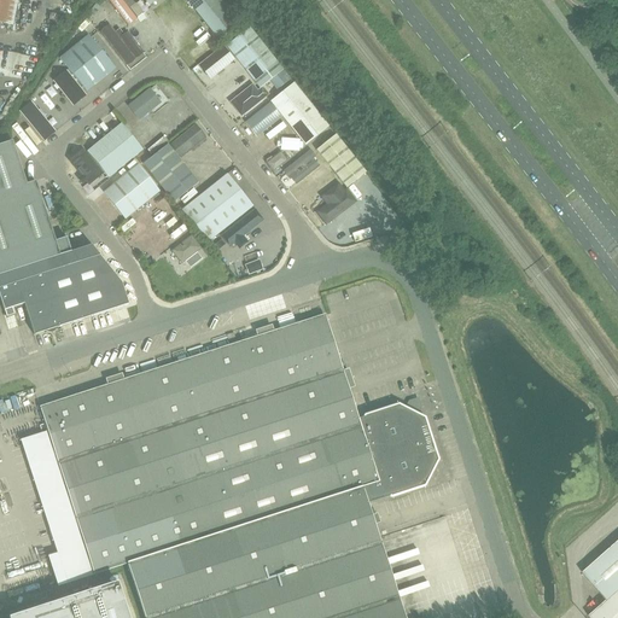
[(18,0),(0,0),(0,23),(15,25),(18,0)]
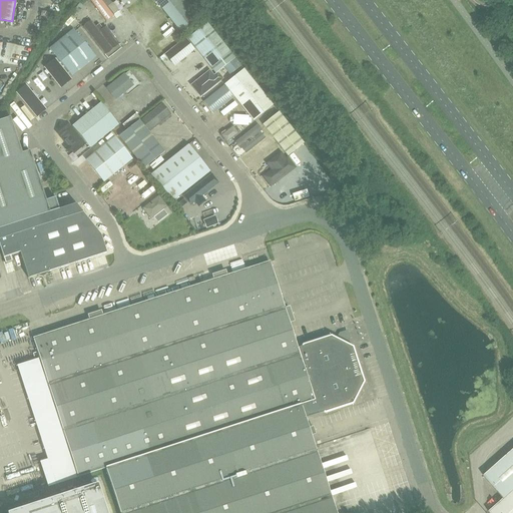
[(88,0),(105,22),(114,16),(101,0),(88,0)]
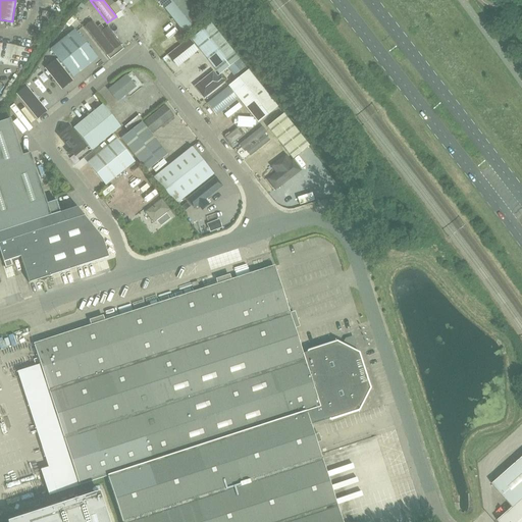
[(156,0),(184,34),(203,18),(188,0),(156,0)]
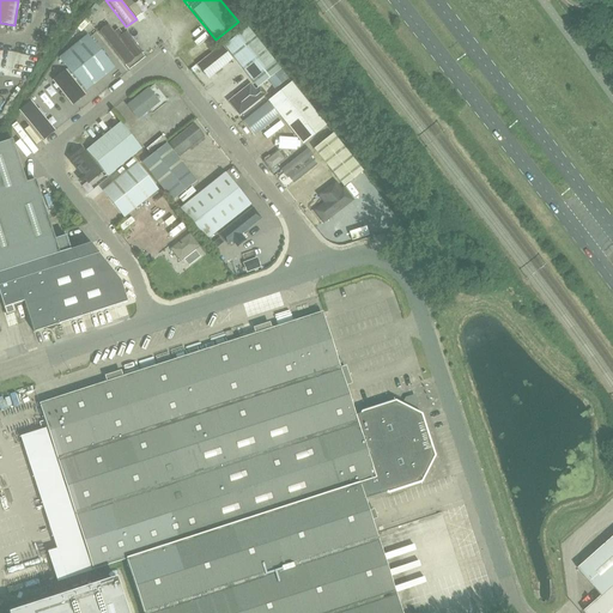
[(110,25),(101,31),(128,67),(145,55),(127,31),(120,37),(110,25)]
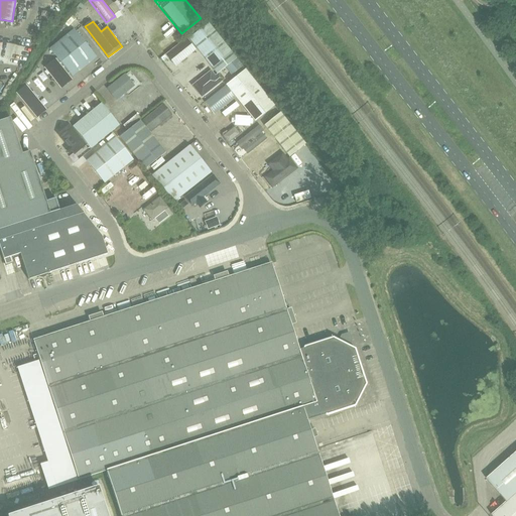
[(208,24),(188,38),(211,68),(230,52),(208,24)]
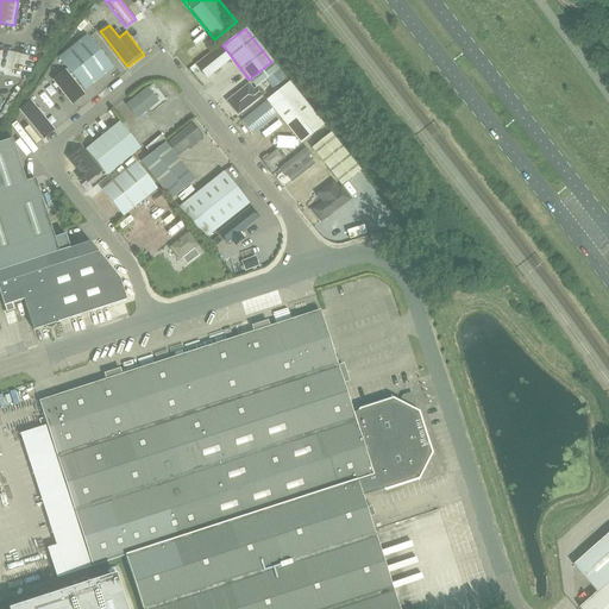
[(87,36),(58,58),(85,90),(113,68),(87,36)]
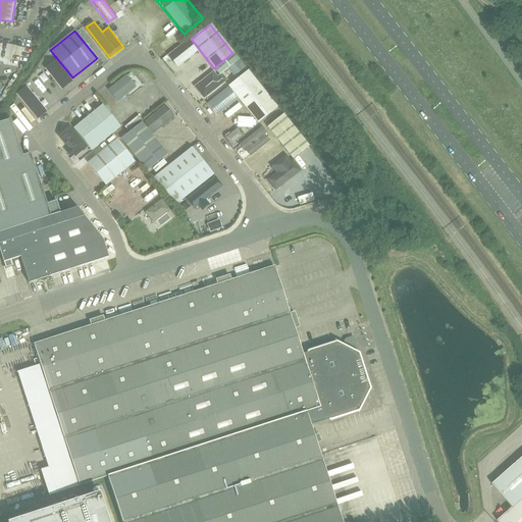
[(168,50),(176,44),(171,39),(164,45),(168,50)]
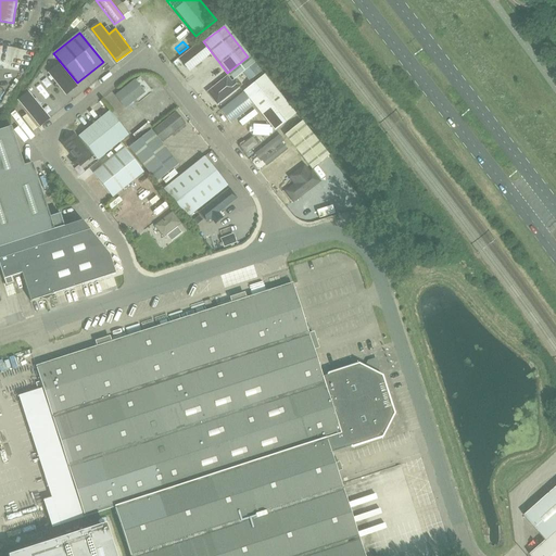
[(179,61),(188,73),(210,55),(201,43),(179,61)]
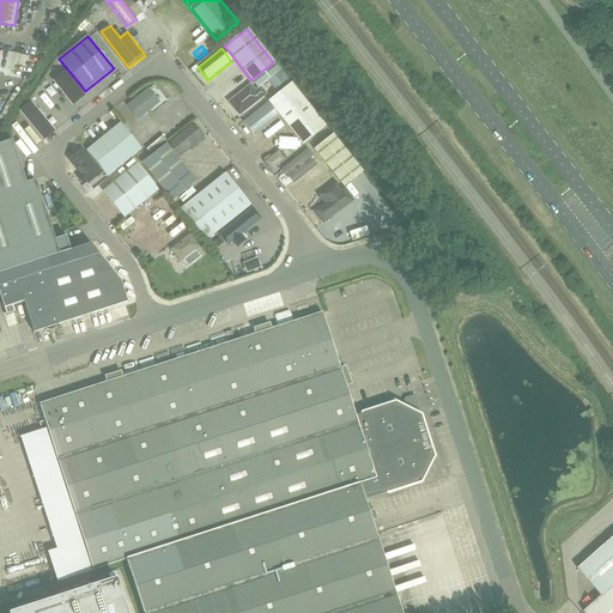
[(290,83),(268,101),(280,116),(295,135),(302,144),(325,126),(317,117),(290,83)]
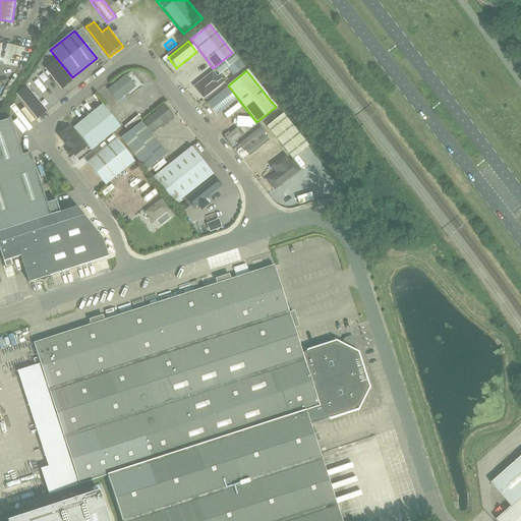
[(213,71),(193,87),(204,100),(228,80),(222,73),(217,76),(213,71)]
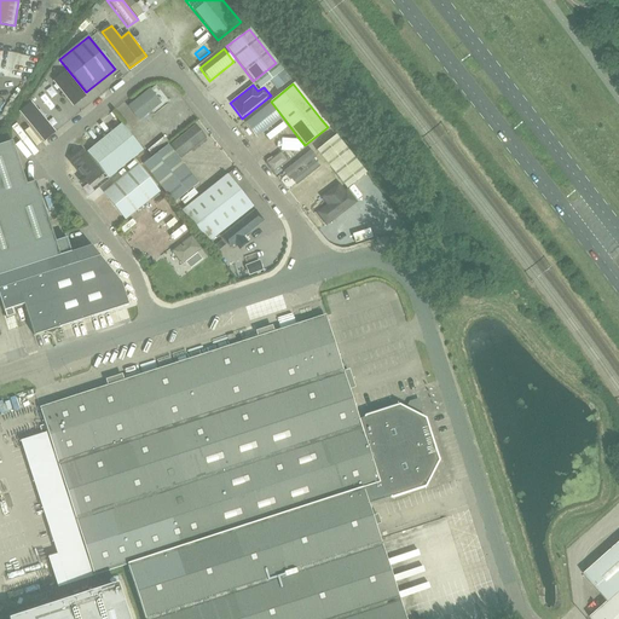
[(138,121),(161,104),(149,88),(126,105),(138,121)]
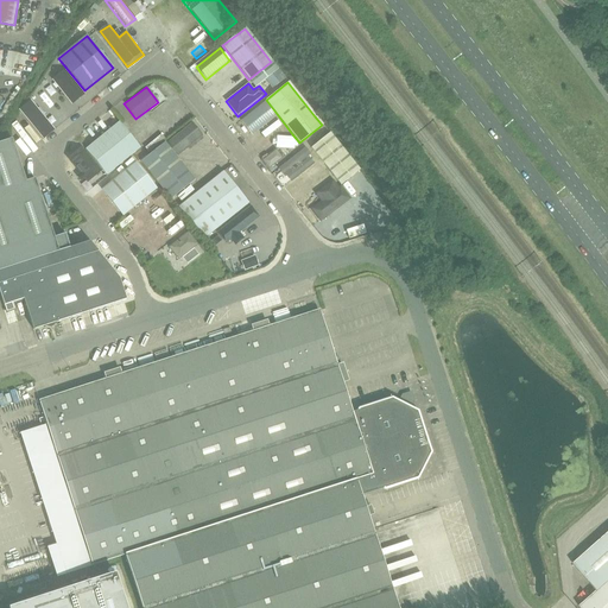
[(30,100),(19,107),(44,138),(54,131),(30,100)]
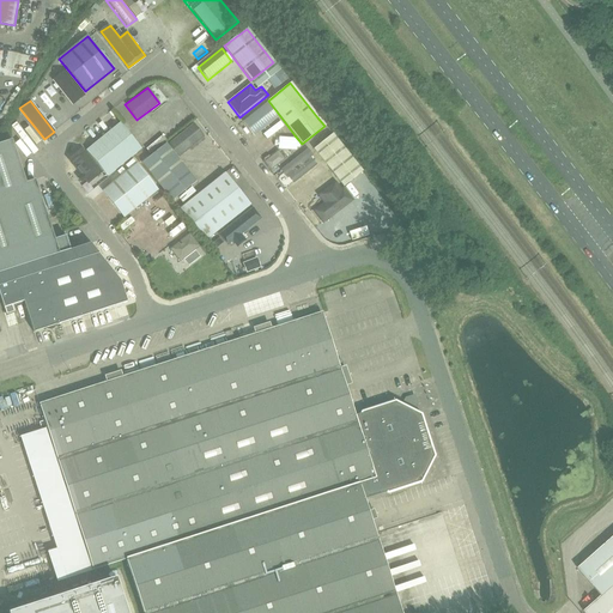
[(242,121),(254,137),(280,116),(268,101),(242,121)]
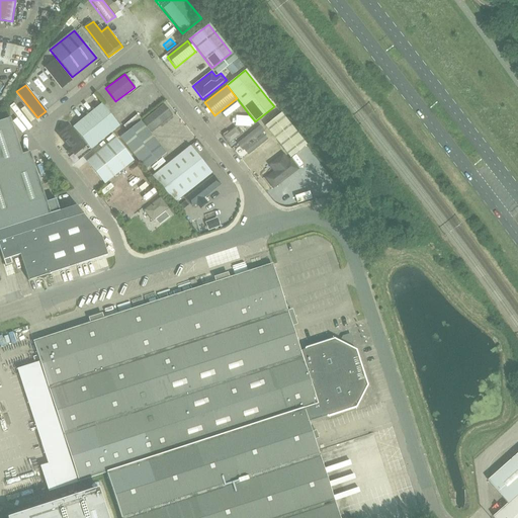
[(72,127),(90,150),(118,126),(101,104),(72,127)]
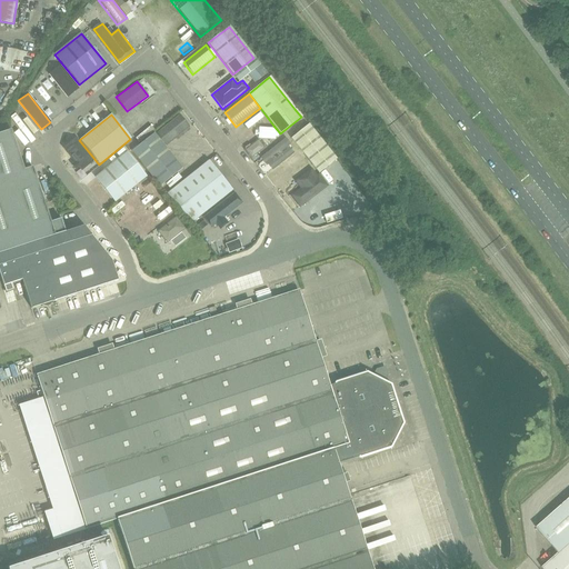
[(157,135),(166,146),(191,127),(182,116),(157,135)]
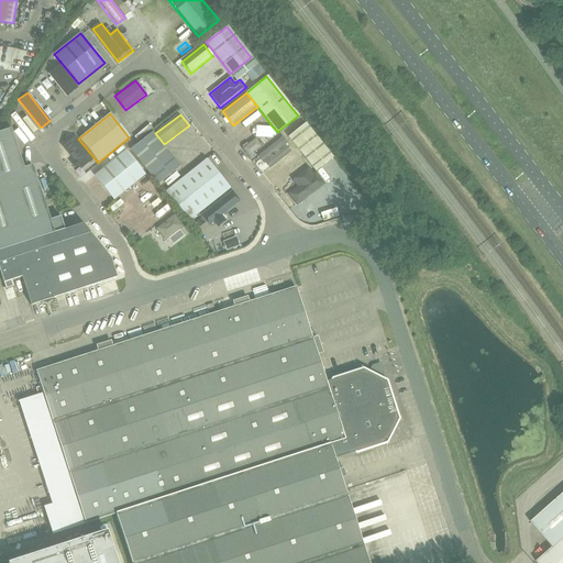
[(315,172),(327,163),(332,157),(305,123),(288,136),(287,138),(315,172)]
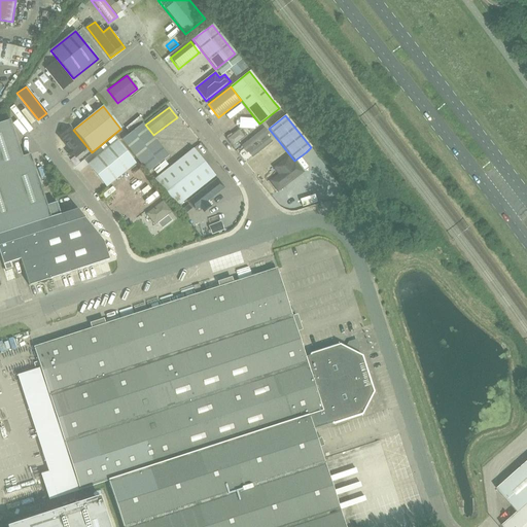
[(22,157),(10,120),(0,124),(0,235),(60,215),(57,203),(46,206),(30,154),(22,157)]
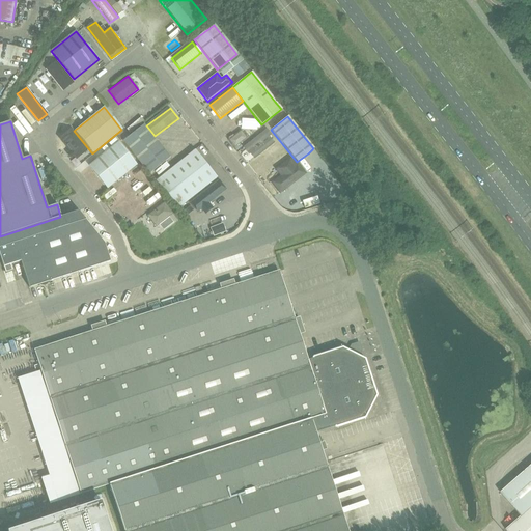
[(122,141),(149,174),(152,178),(175,161),(171,156),(169,158),(143,124),(122,141)]
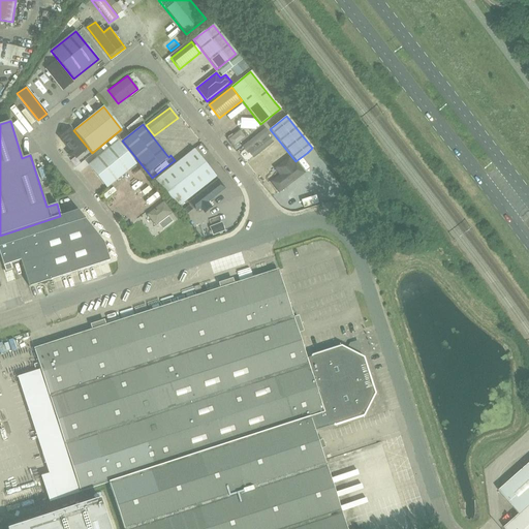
[(59,138),(76,159),(87,151),(70,129),(59,138)]
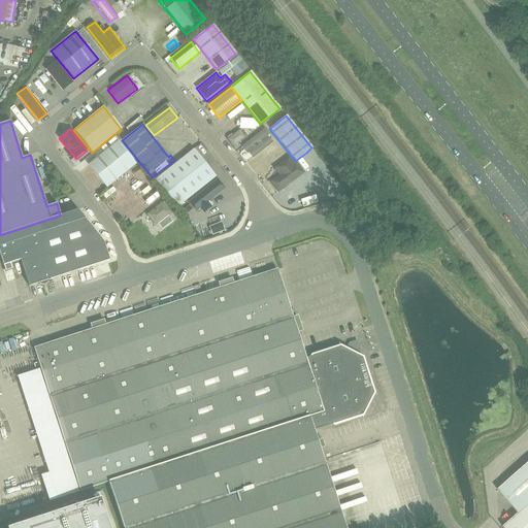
[(265,130),(241,147),(249,157),(272,139),(265,130)]
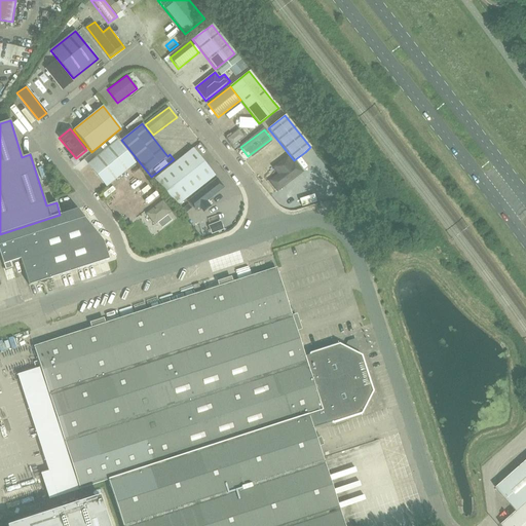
[(106,187),(135,163),(117,141),(87,164),(106,187)]
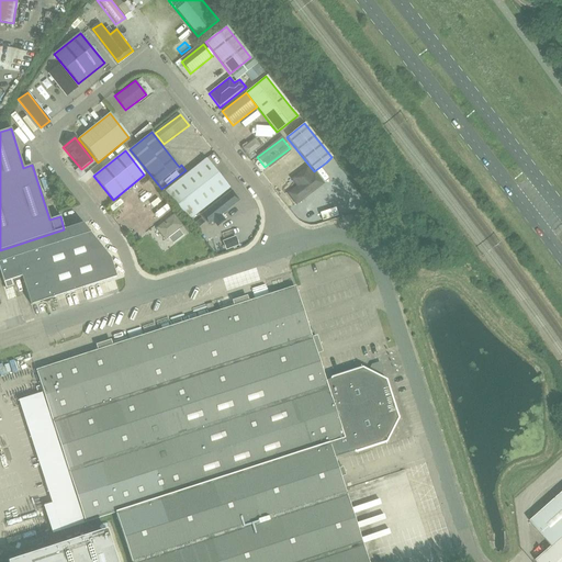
[(165,192),(188,221),(228,188),(205,159),(165,192)]
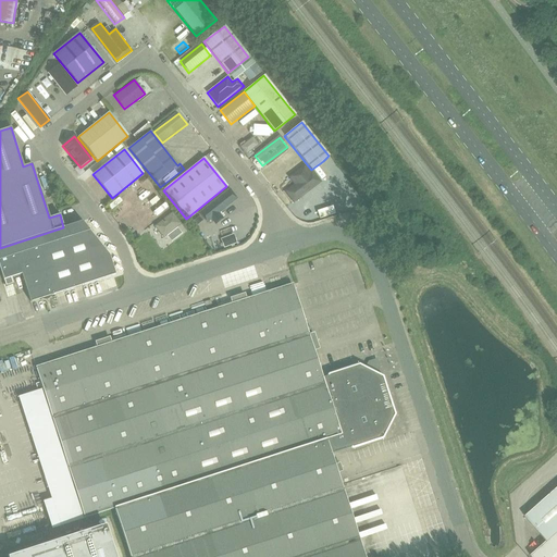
[(309,170),(281,192),(291,203),(318,182),(309,170)]
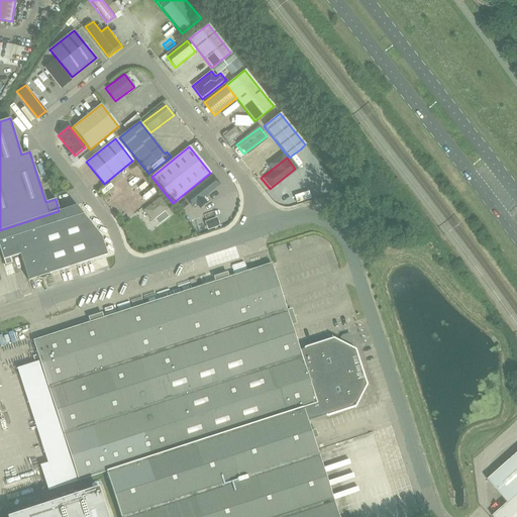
[(213,177),(185,198),(192,207),(220,186),(213,177)]
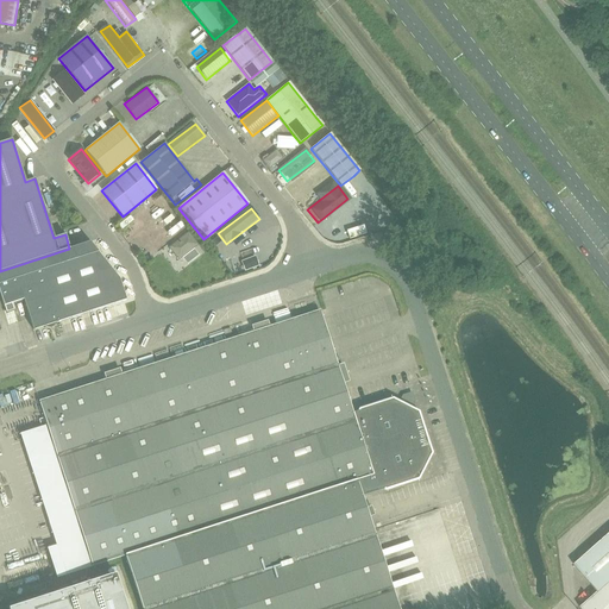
[(188,233),(170,248),(177,257),(196,243),(188,233)]
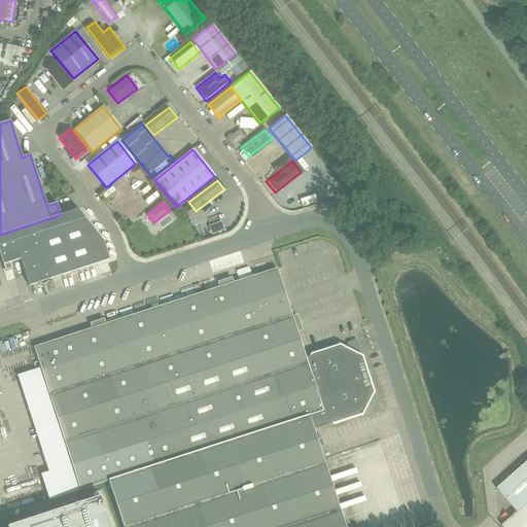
[(77,209),(60,215),(0,235),(0,255),(3,265),(15,260),(20,259),(29,286),(41,281),(43,282),(45,281),(46,280),(109,259),(103,242),(77,209)]
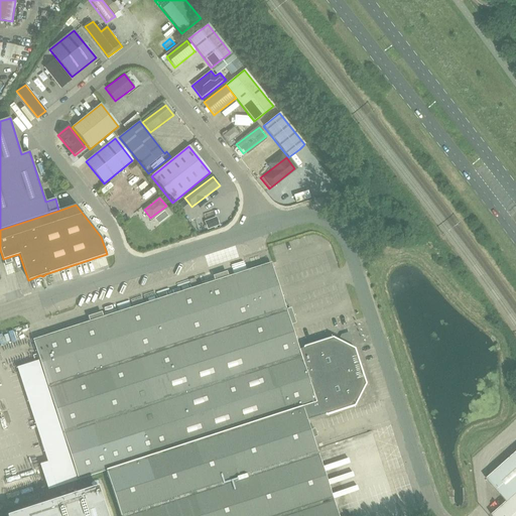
[(216,219),(205,223),(208,231),(219,227),(216,219)]
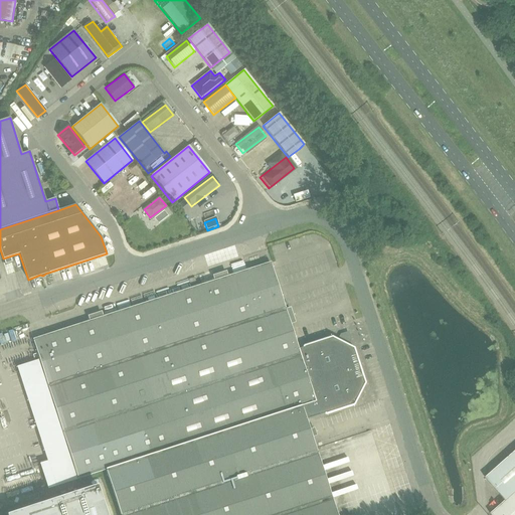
[(332,338),(298,349),(270,263),(124,310),(32,339),(78,479),(106,469),(120,514),(336,514),(324,475),(306,419),(352,404),(363,382),(352,349),(345,345),(346,343),(341,341),(340,343),(332,338)]
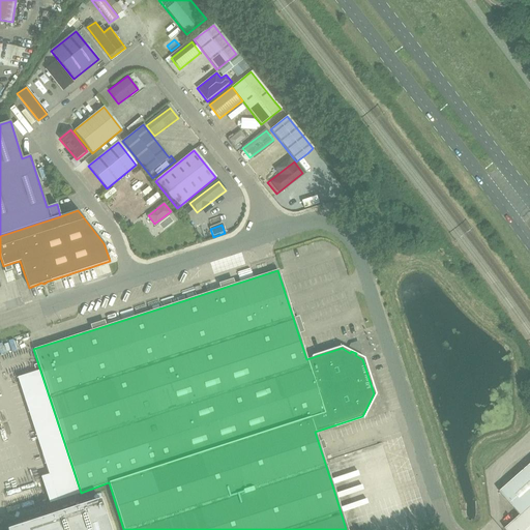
[(529,529),(529,464),(499,492),(520,516),(504,529),(505,529),(529,529)]
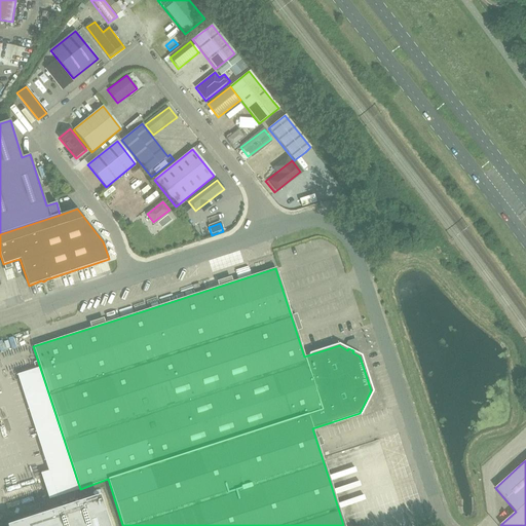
[(109,525),(100,496),(7,525),(6,525),(109,525)]
